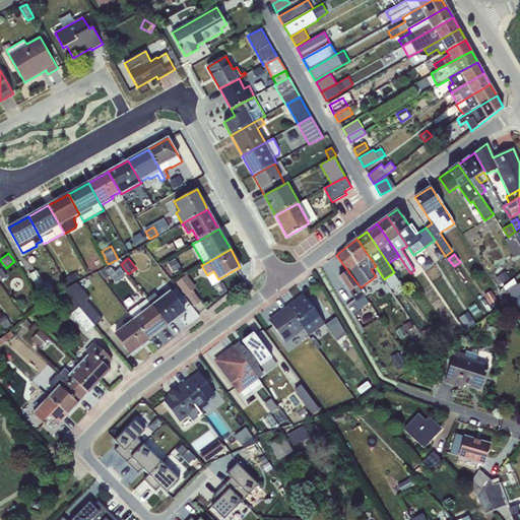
[(176,259),(169,263),(174,273),(182,268),(176,259)]
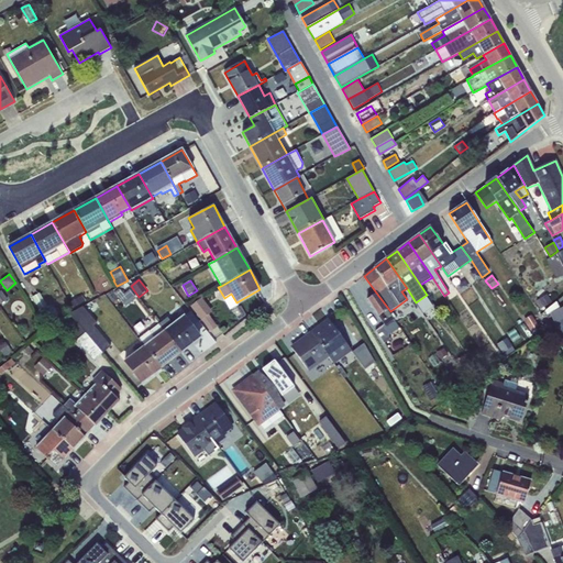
[(136,298),(130,290),(123,295),(120,289),(116,293),(125,307),(136,298)]
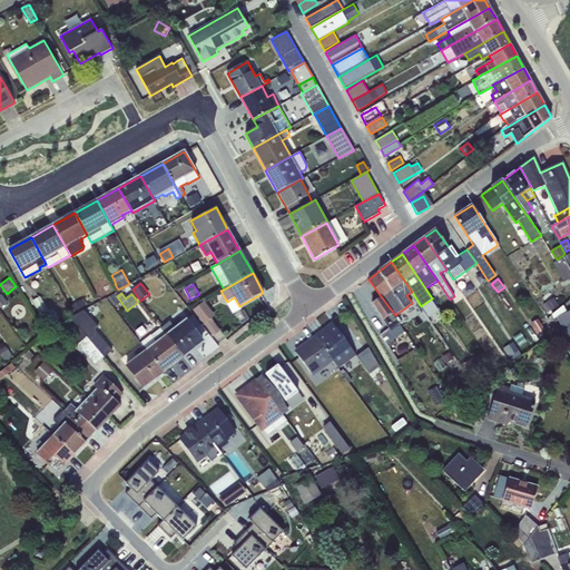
[(389,327),(391,331),(400,325),(401,324),(395,315),(381,296),(372,303),(389,327)]
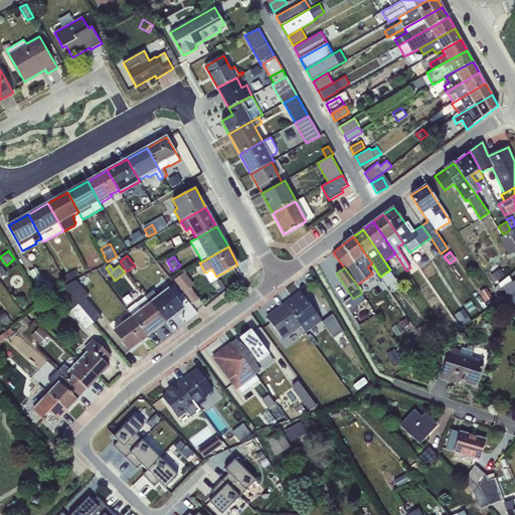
[(501,269),(493,274),(498,282),(505,277),(501,269)]
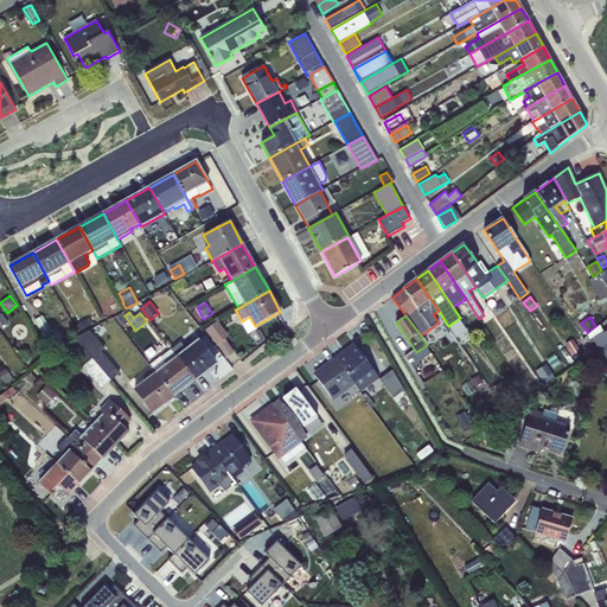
[(89,318),(75,326),(78,332),(93,324),(89,318)]
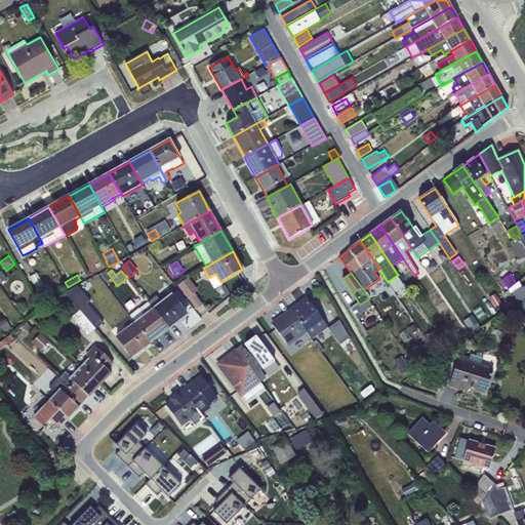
[(188,278),(177,286),(188,298),(195,293),(198,290),(188,278)]
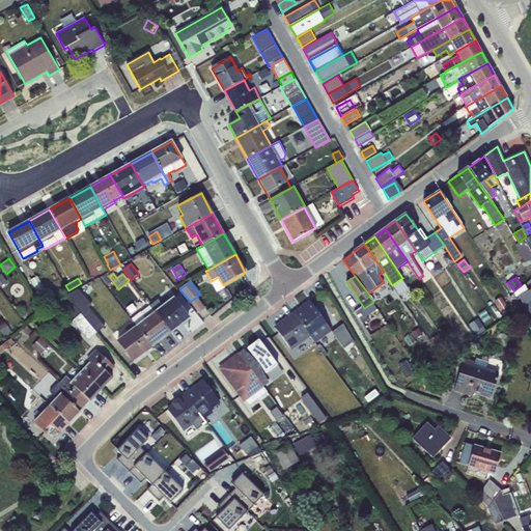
[(45,284),(37,288),(45,301),(52,298),(45,284)]
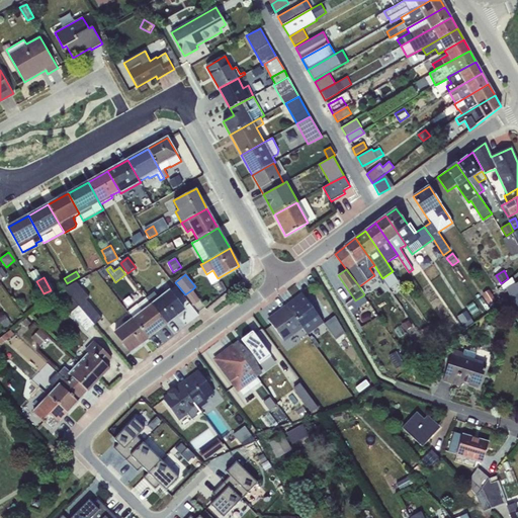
[(517,281),(515,283),(512,277),(506,282),(501,286),(504,290),(507,288),(517,313),(517,281)]
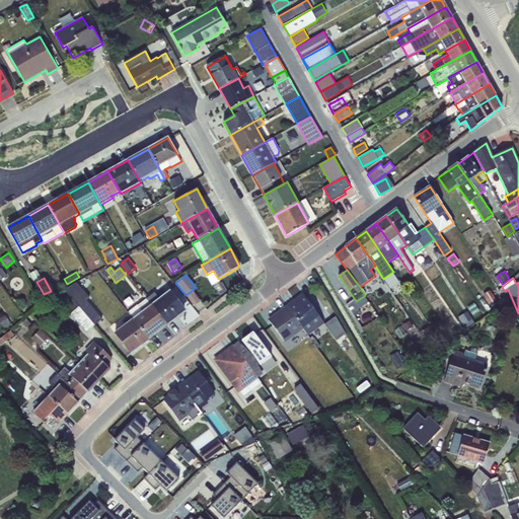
[(72,298),(95,324),(102,319),(87,300),(89,298),(76,283),(64,289),(72,298)]
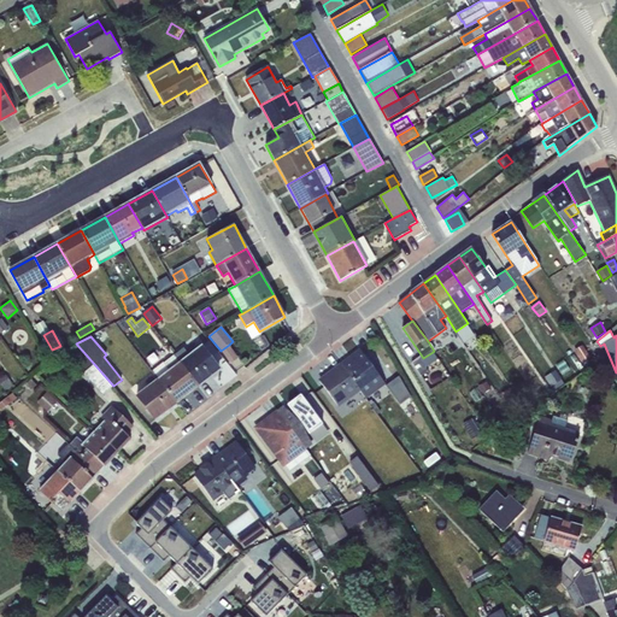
[(189,354),(183,348),(175,354),(199,386),(211,376),(212,377),(212,376),(211,374),(218,368),(218,369),(219,369),(203,345),(189,354)]
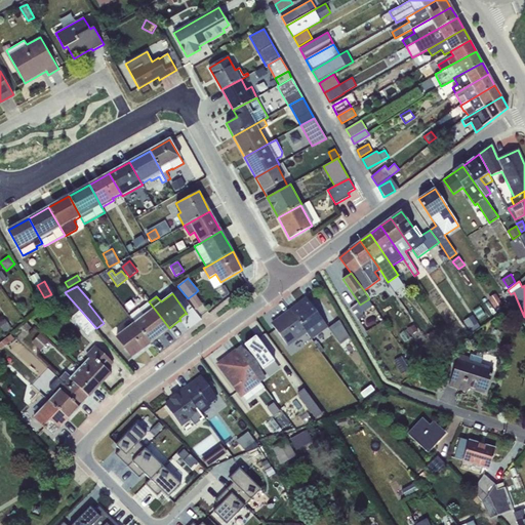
[(195,293),(188,298),(196,310),(203,305),(195,293)]
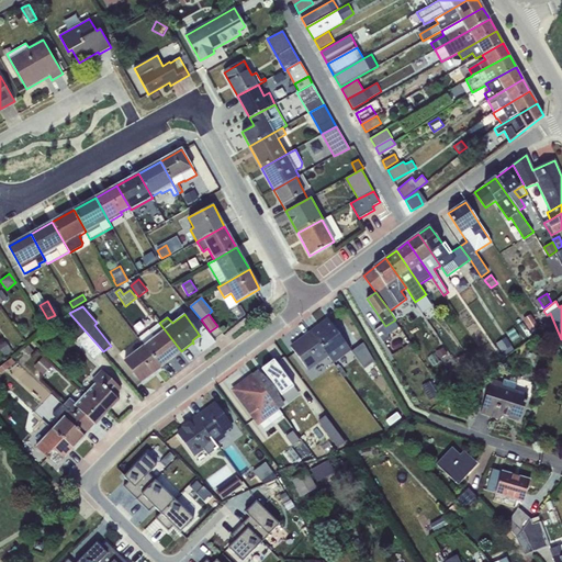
[(530,315),(524,319),(530,330),(538,326),(530,315)]
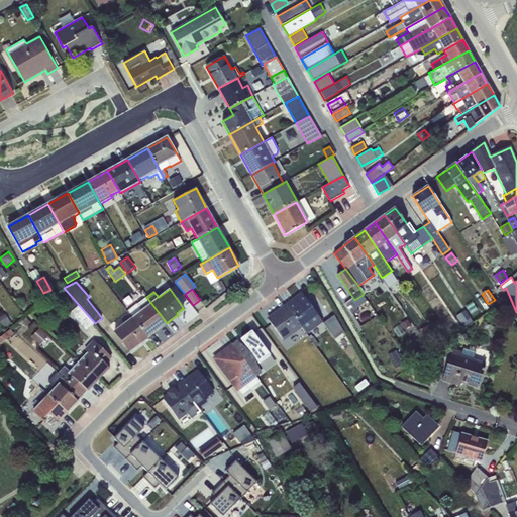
[(323,322),(302,294),(286,306),(302,327),(307,334),(323,322)]
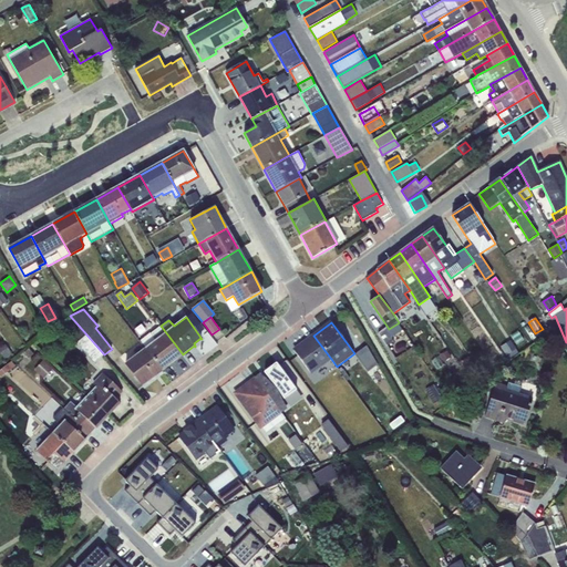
[(387,326),(378,332),(388,346),(394,341),(392,338),(402,330),(398,323),(389,329),(387,326)]
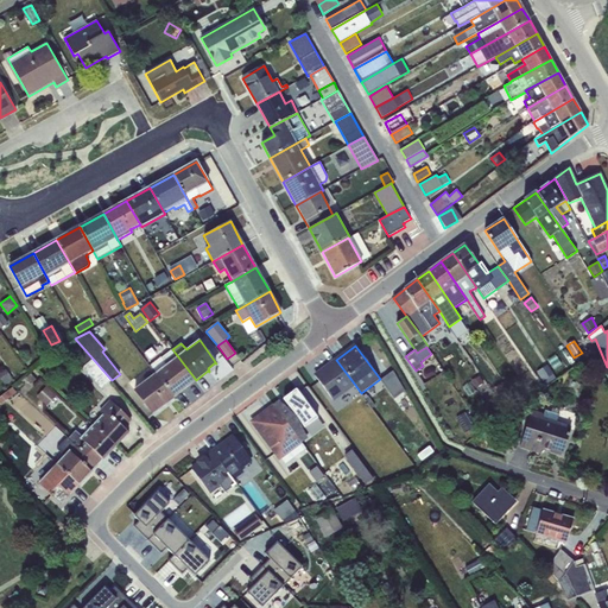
[(84,349),(76,356),(84,366),(82,368),(100,390),(112,380),(84,349)]
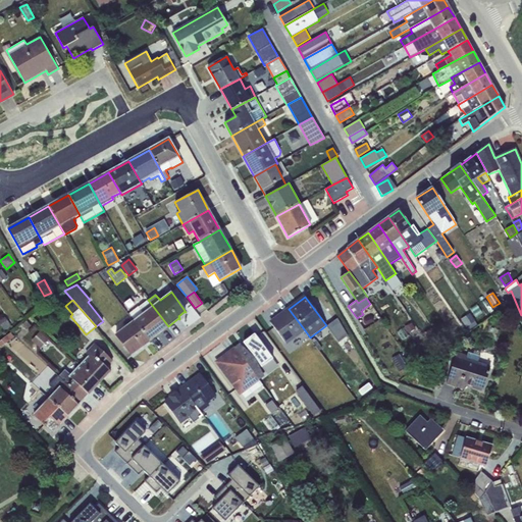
[(128,315),(134,321),(149,342),(168,326),(148,300),(128,315)]
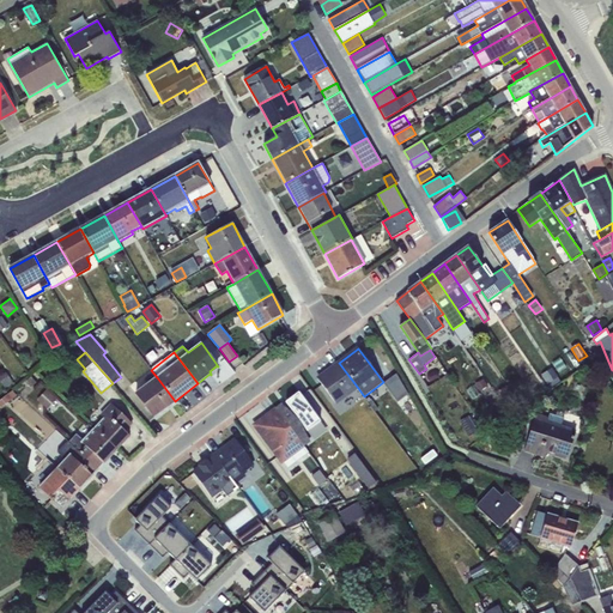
[(339,363),(317,378),(337,405),(358,388),(339,363)]
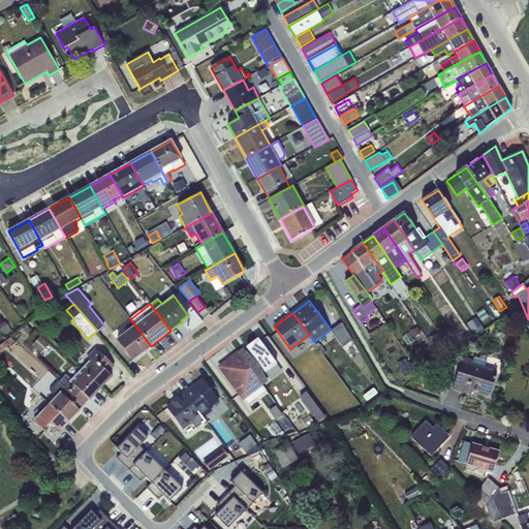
[(476,317),(468,323),(472,330),(480,324),(476,317)]
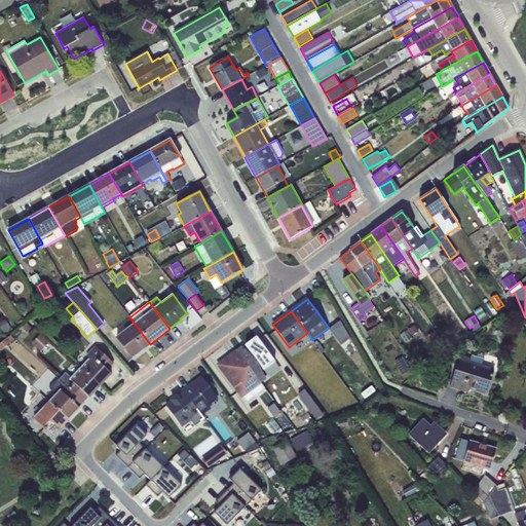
[(5,320),(0,323),(0,328),(4,333),(11,328),(5,320)]
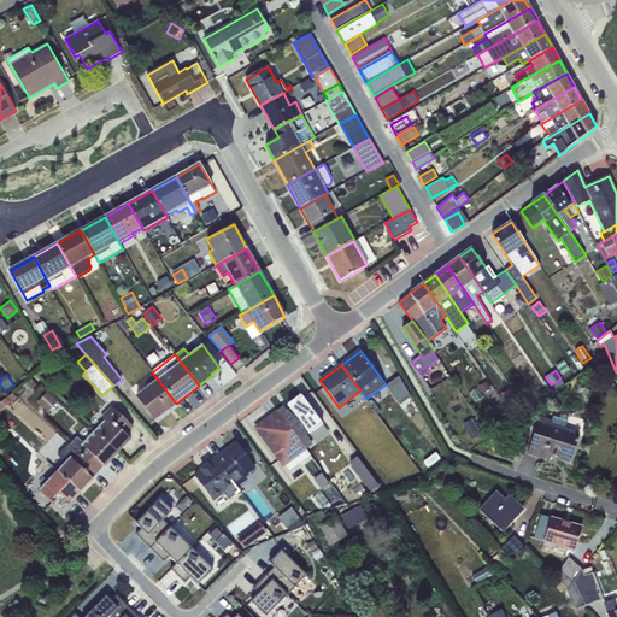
[(399,376),(387,386),(399,404),(411,397),(399,376)]
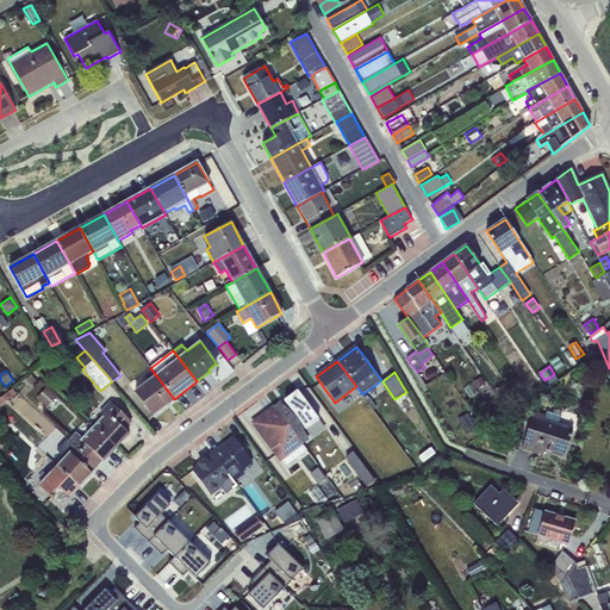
[(156,375),(135,391),(154,415),(174,399),(156,375)]
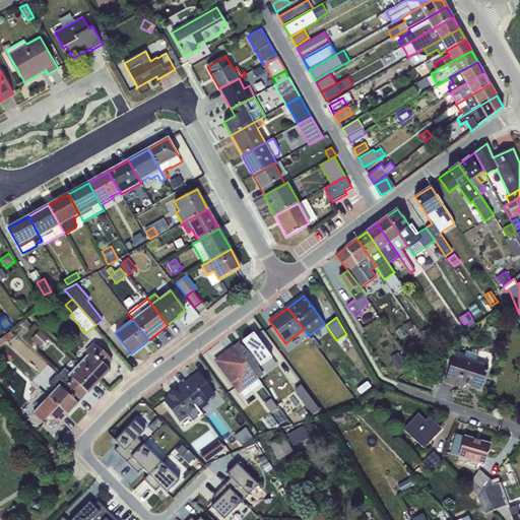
[(401,326),(395,330),(401,339),(406,335),(401,326)]
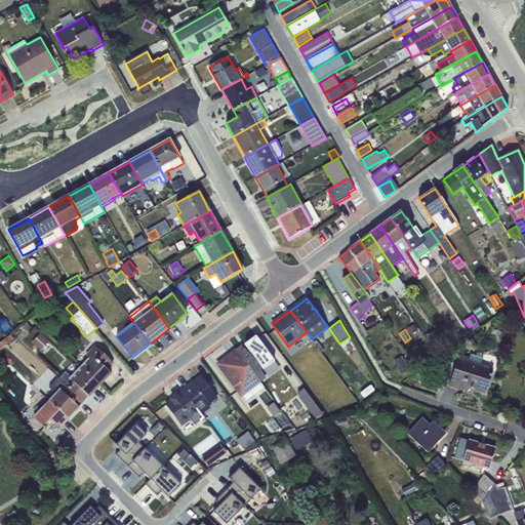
[(434,330),(427,334),(433,344),(439,338),(434,330)]
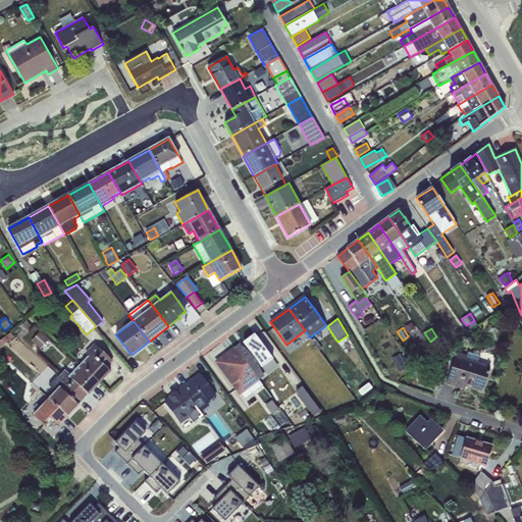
[(40,331),(32,341),(41,349),(49,340),(40,331)]
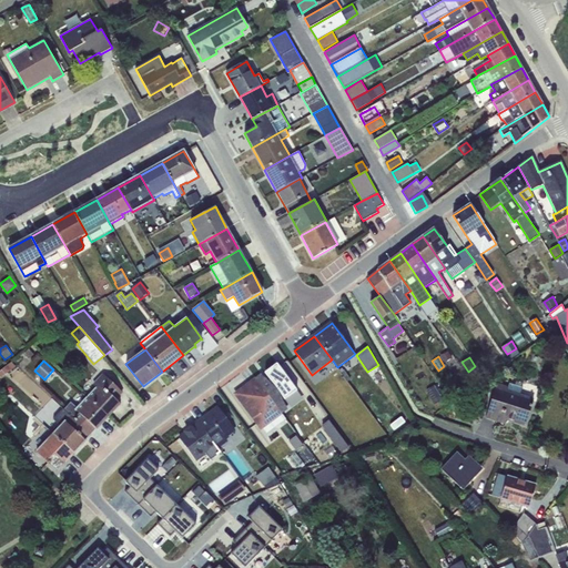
[(11,362),(0,371),(0,377),(1,379),(16,366),(11,362)]
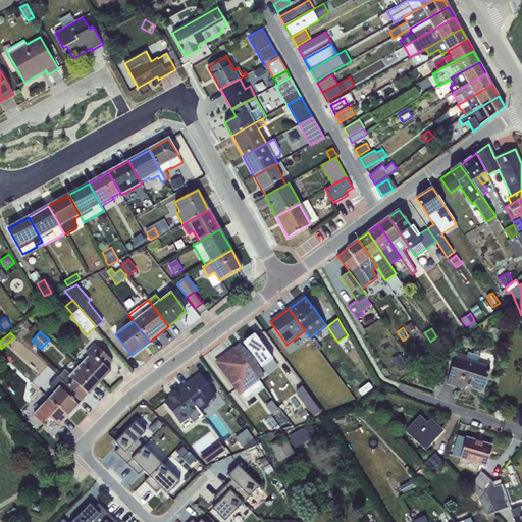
[(240,345),(236,349),(259,381),(267,375),(261,367),(272,358),(254,334),(244,343),(247,347),(244,348),(240,345)]
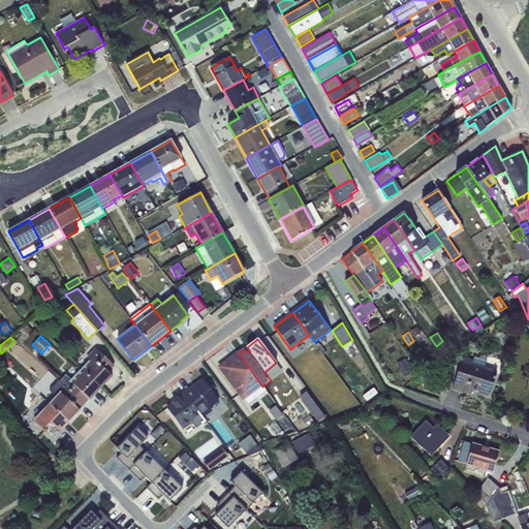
[(114,365),(96,348),(87,358),(89,361),(81,369),(100,387),(112,376),(107,372),(114,365)]
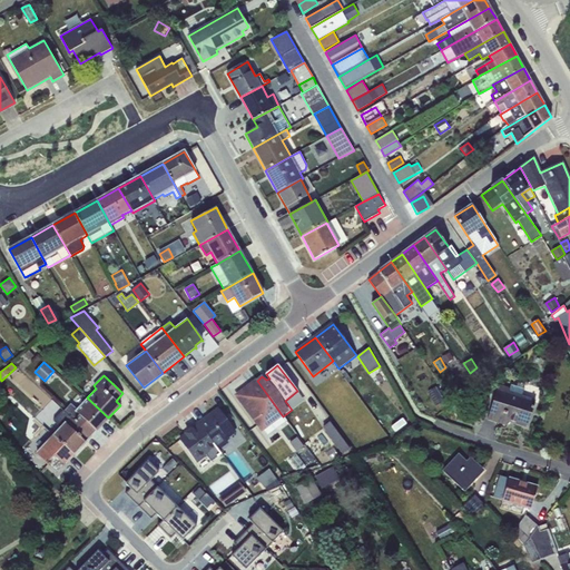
[(283,416),(257,381),(237,395),(267,435),(287,422),(283,416)]
